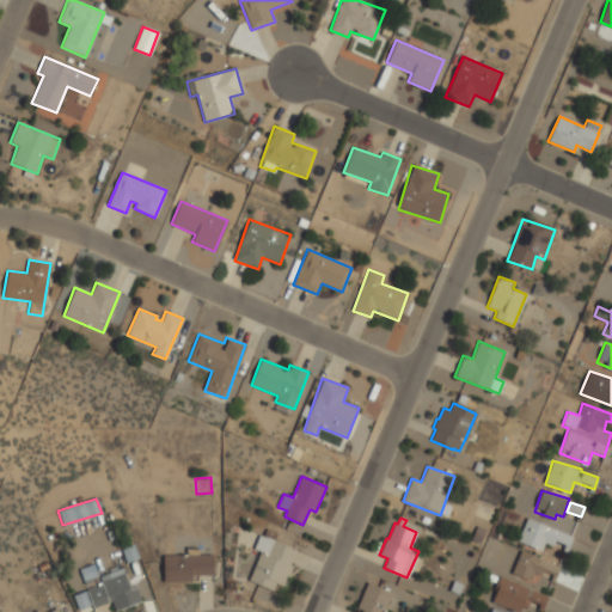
[(518,542),(542,551),(546,540),(568,550),(574,537),(526,518),(518,542)]
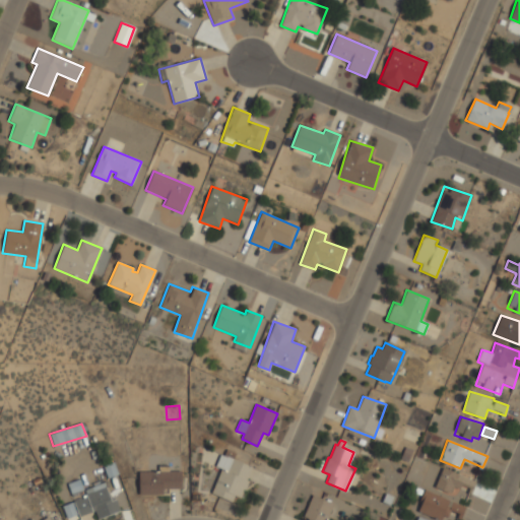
[(251,465),(219,455),(215,467),(220,468),(211,495),(238,503),(251,465)]
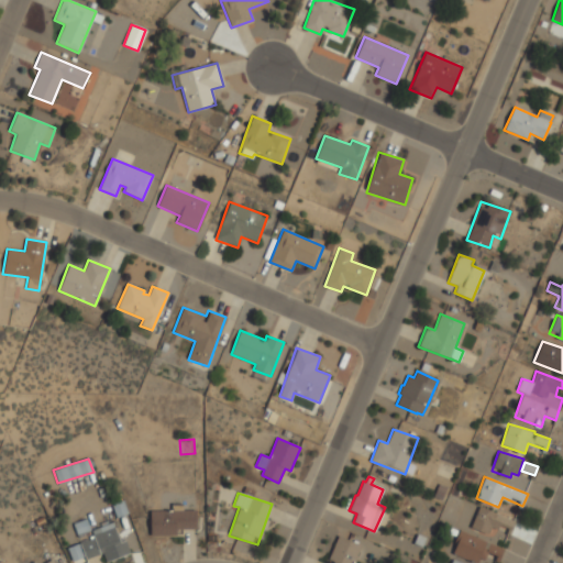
[(150,510),(172,510),(172,504),(181,504),(181,510),(196,510),(196,529),(175,529),(175,536),(150,536),(150,510)]
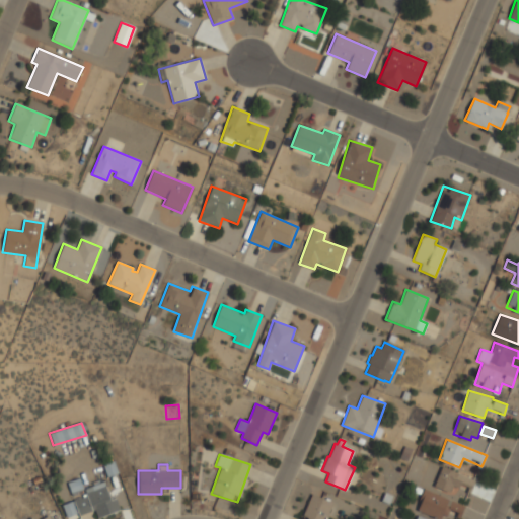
[(442,466),(475,480),(469,494),(466,492),(468,488),(459,484),(456,492),(455,493),(454,494),(452,494),(451,494),(434,487),(442,466)]
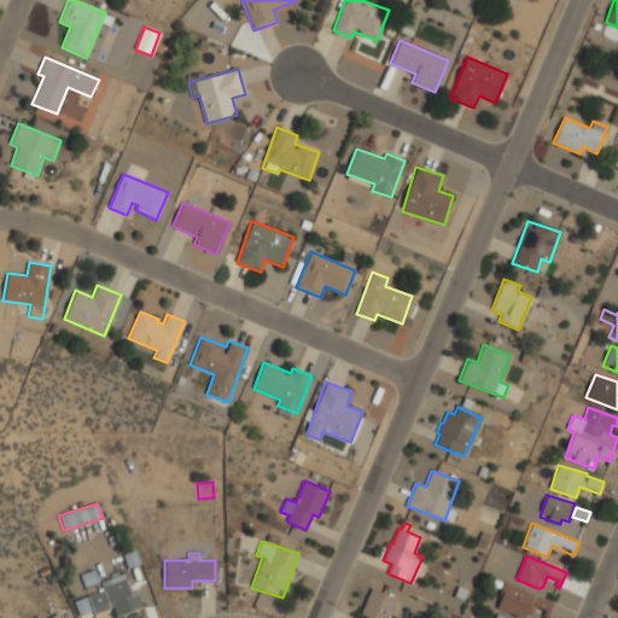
[(116,617),(143,607),(138,593),(132,595),(124,573),(100,582),(103,590),(87,595),(94,614),(112,607),(116,617)]
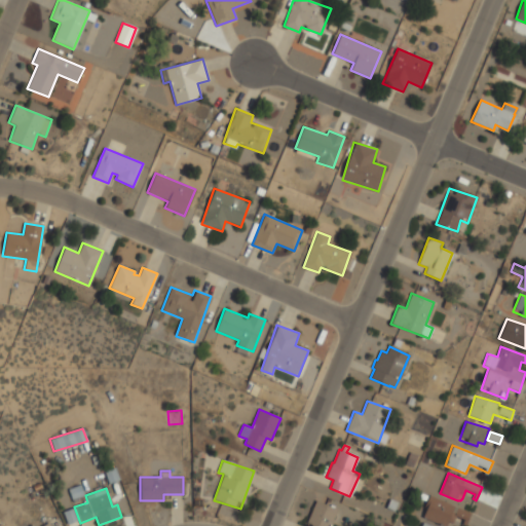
[(448,525),(455,504),(429,497),(422,519),(447,525),(448,525)]
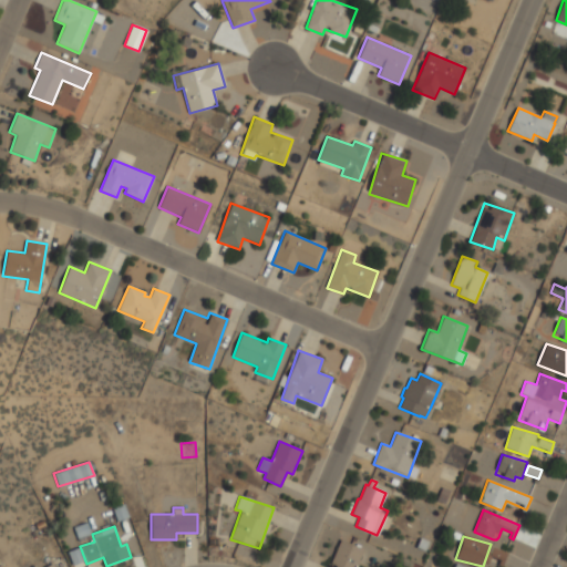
[(330,564),(336,566),(334,566),(354,566),(362,548),(340,539),(330,564)]
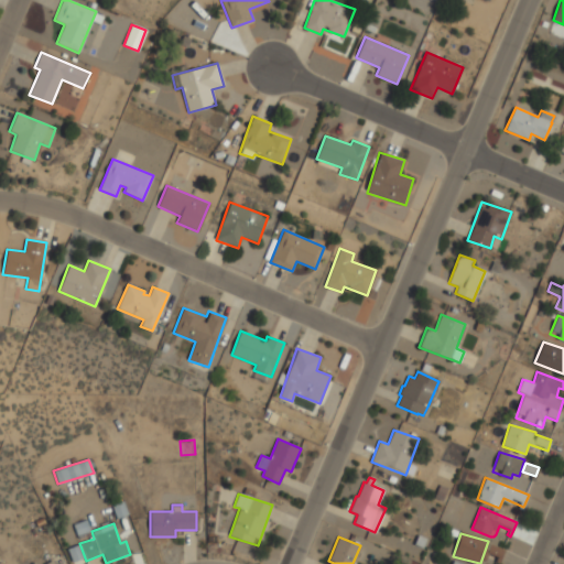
[(501,559),(505,550),(491,544),(487,553),(501,559)]
